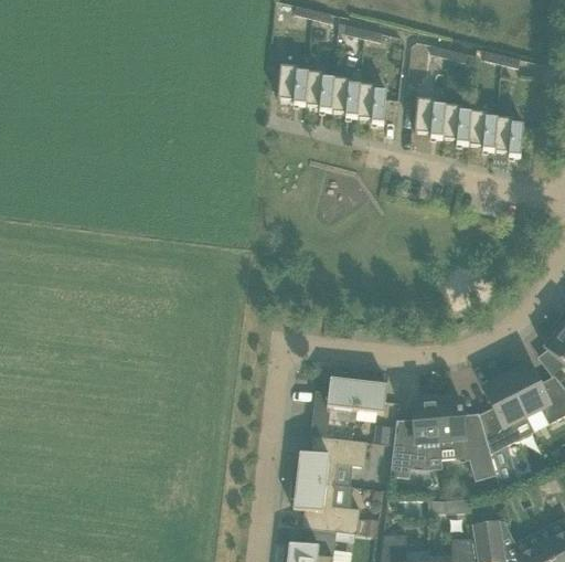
[(294,14),(311,19),(312,10),(296,6),(294,14)]
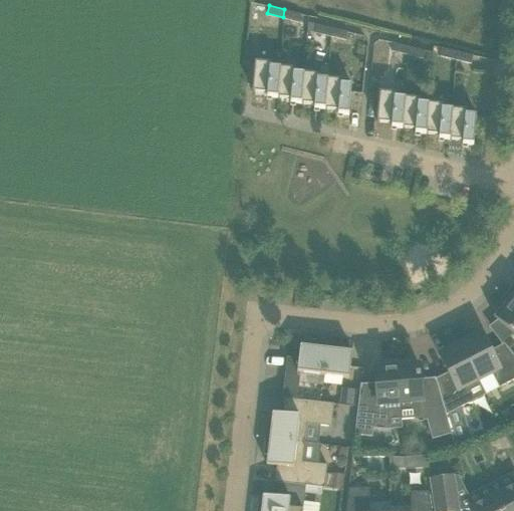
[(283,17),(298,21),(300,12),(284,9),(283,17)]
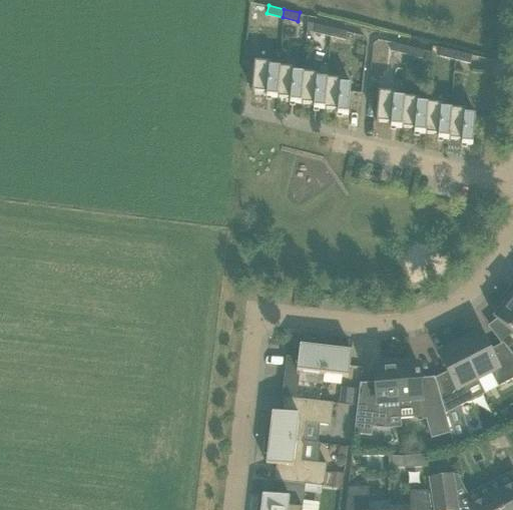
[(314,31),(329,34),(331,27),(315,23),(314,31)]
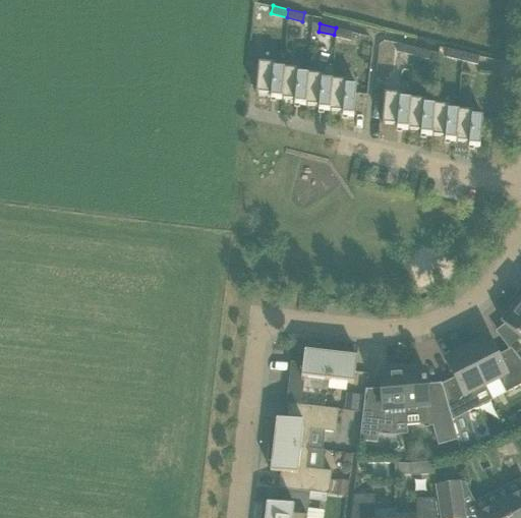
[(334,35),(350,39),(352,31),(336,27),(334,35)]
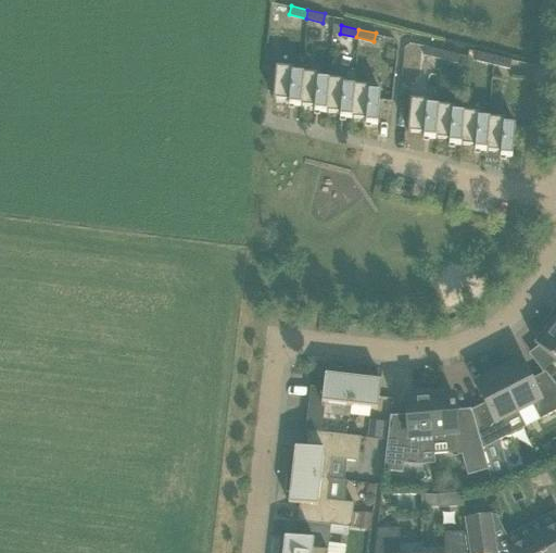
[(424,53),(440,58),(442,49),(425,45),(424,53)]
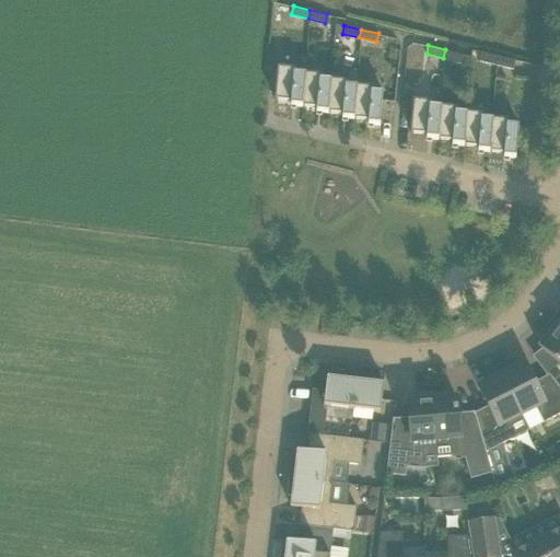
[(443,58),(461,62),(463,54),(445,49),(443,58)]
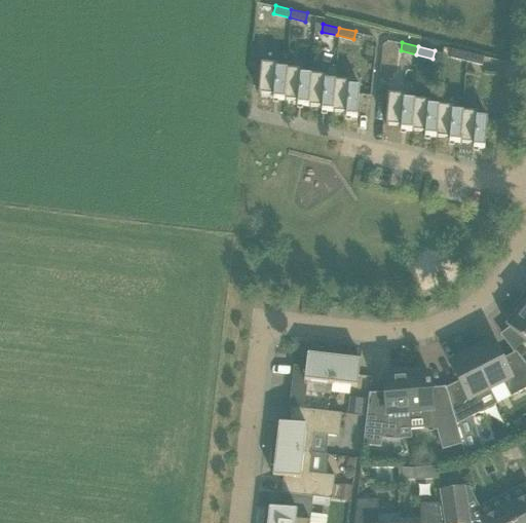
[(449,55),(465,60),(467,51),(451,47),(449,55)]
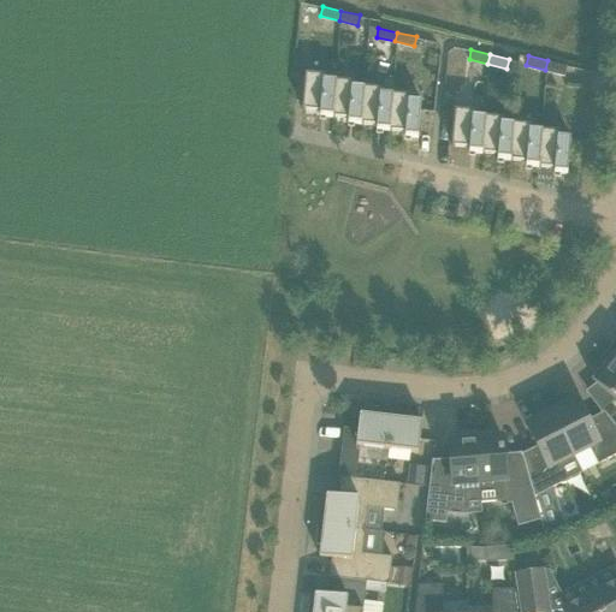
[(545,70),(563,75),(566,64),(548,60),(545,70)]
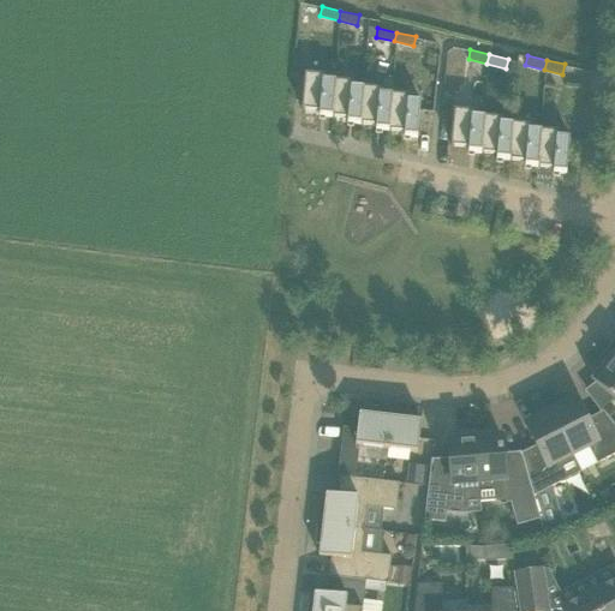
[(320,114),(332,115),(332,114),(335,78),(324,77),(324,73),(305,71),(302,107),(320,109),(320,114)]
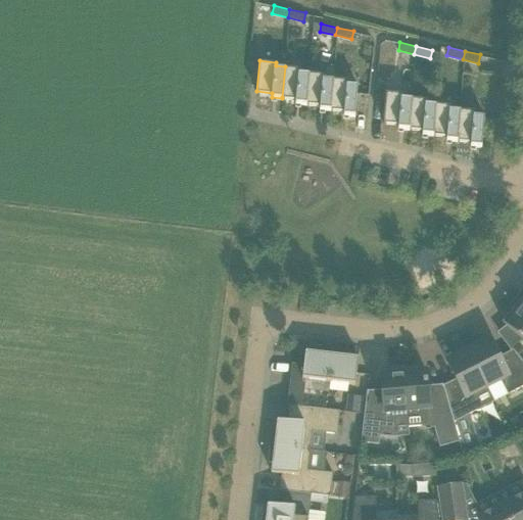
[(295,102),(306,103),(310,73),(299,72),(299,68),(285,66),(282,97),(295,98),(295,102)]
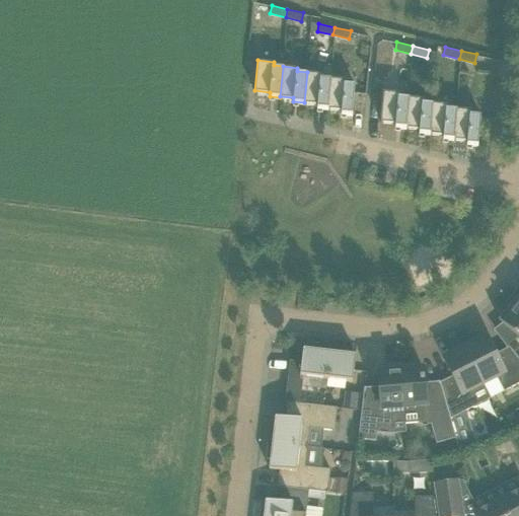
[(317,107),(328,108),(330,78),(330,77),(321,77),(321,73),(307,72),(304,102),(317,103),(317,107)]
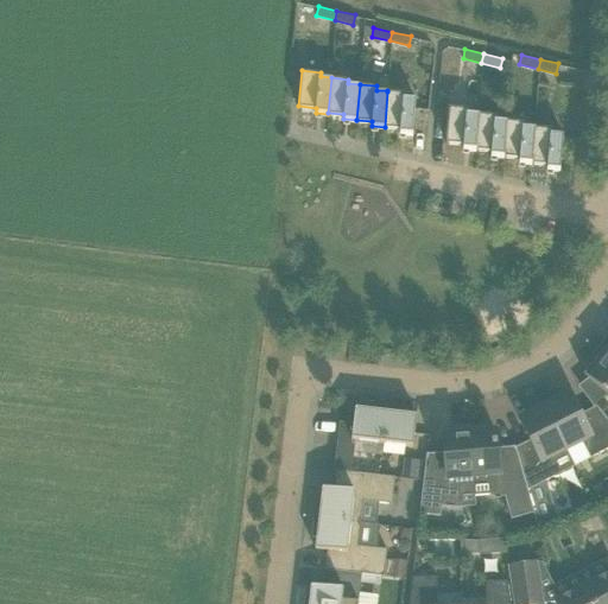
[(399,133),(412,134),(416,97),(404,96),(405,93),(387,91),(385,127),(400,128),(399,133)]
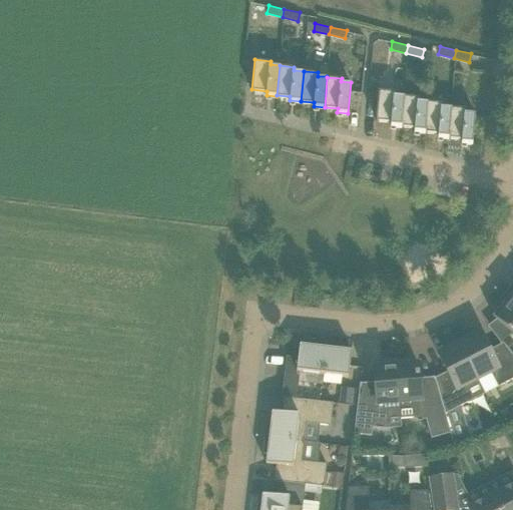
[(391,125),(401,126),(401,125),(404,96),(404,95),(395,94),(395,91),(379,90),(376,119),(391,121),(391,125)]
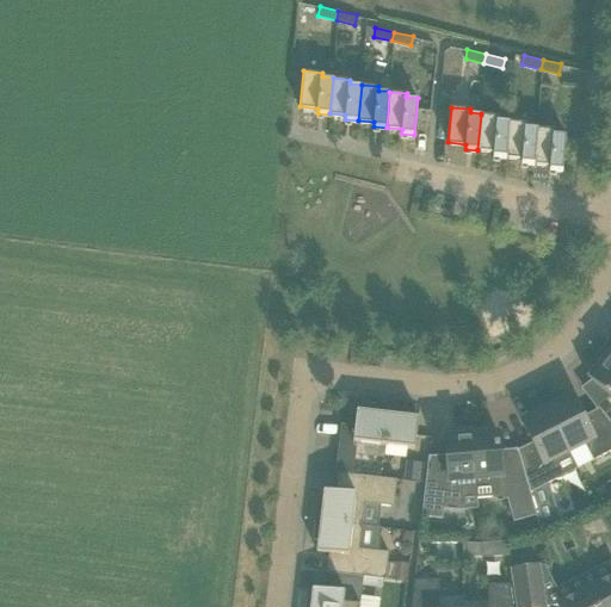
[(493,156),(506,158),(506,156),(510,121),(498,119),(498,116),(481,115),(477,149),(494,152),(493,156)]
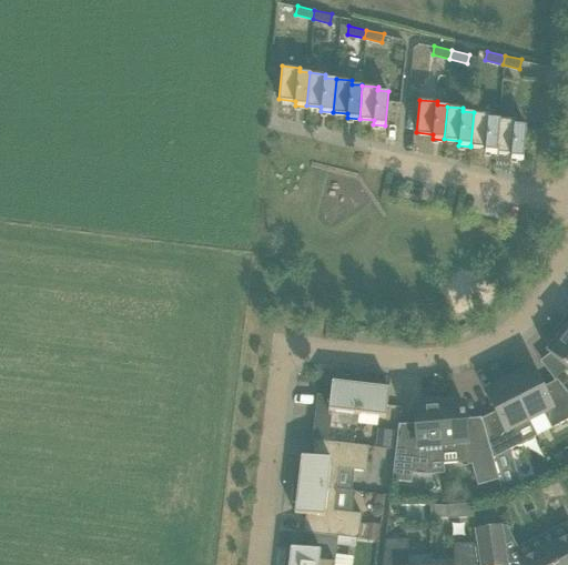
[(485,151),(496,152),(499,119),(489,118),(489,114),(474,112),(470,145),(485,147),(485,151)]
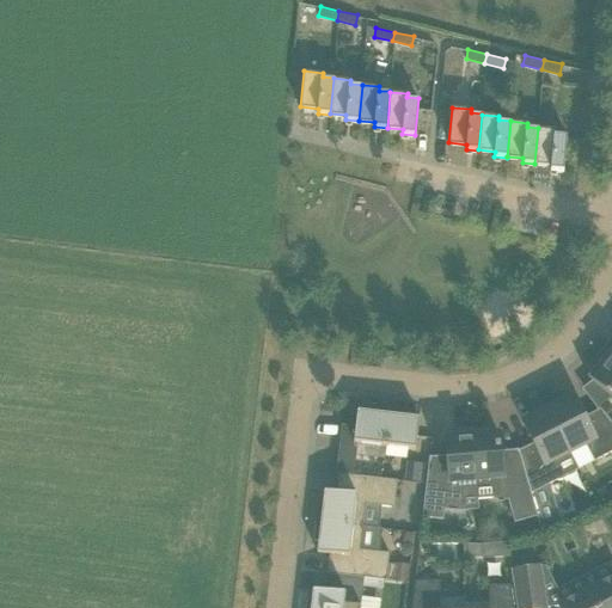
[(550,170),(563,171),(567,134),(555,133),(555,129),(538,128),(534,164),(551,165),(550,170)]
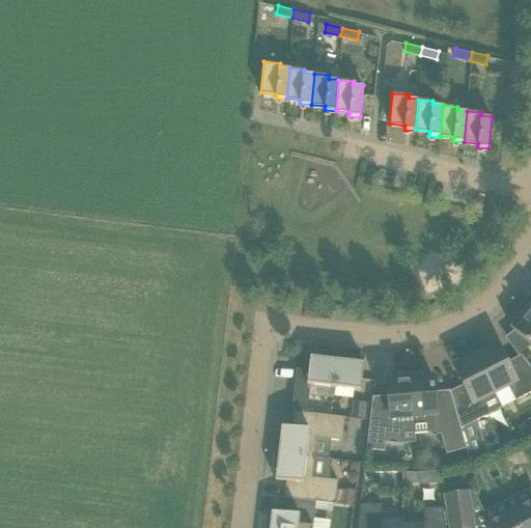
[(522,305),(530,312),(530,294),(530,295),(522,305)]
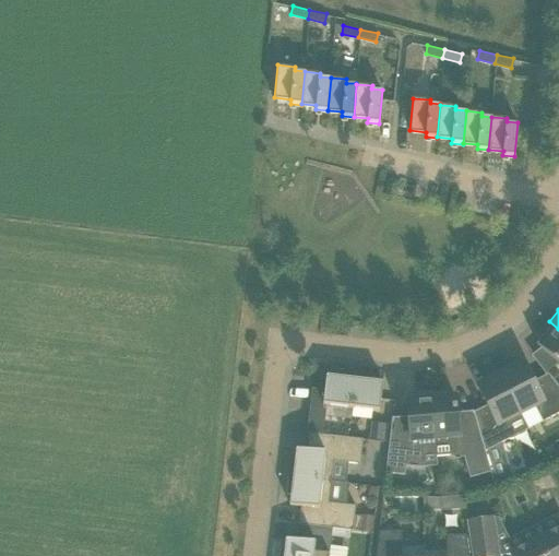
[(558,329),(549,321),(539,333),(544,336),(540,340),(540,346),(557,361),(545,371),(546,374),(546,373),(558,388),(558,329)]
